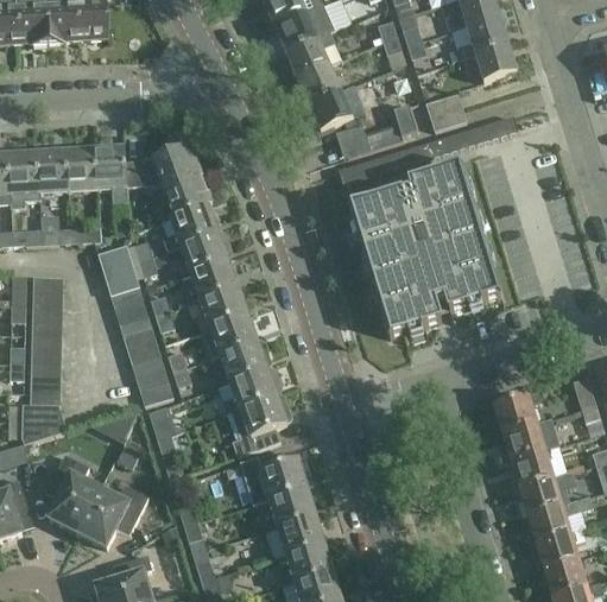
[(0,44),(14,44),(12,0),(0,0),(0,44)]
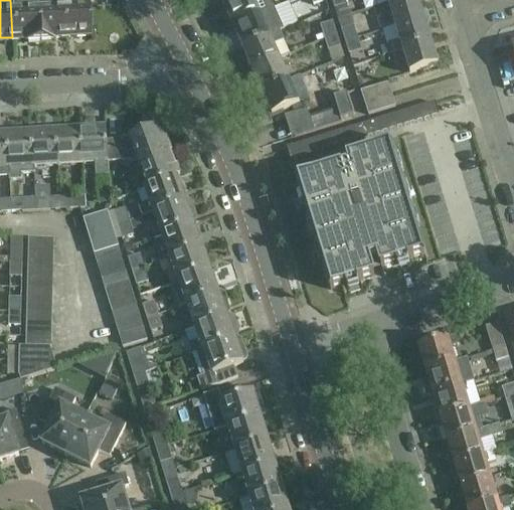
[(37,36),(36,3),(36,0),(10,0),(12,37),(24,37),(37,36)]
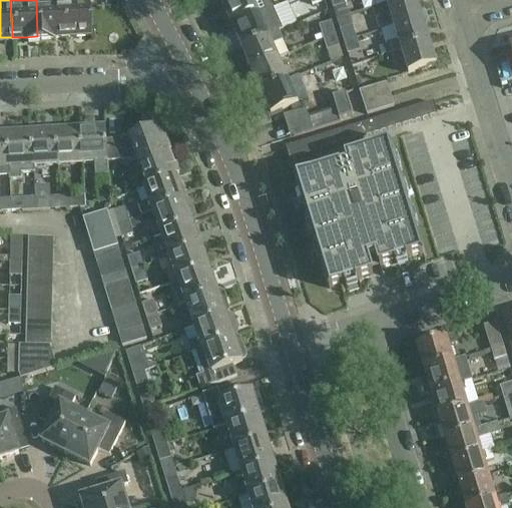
[(61,2),(61,0),(52,0),(52,2),(36,3),(37,36),(52,35),(52,34),(62,34),(61,2)]
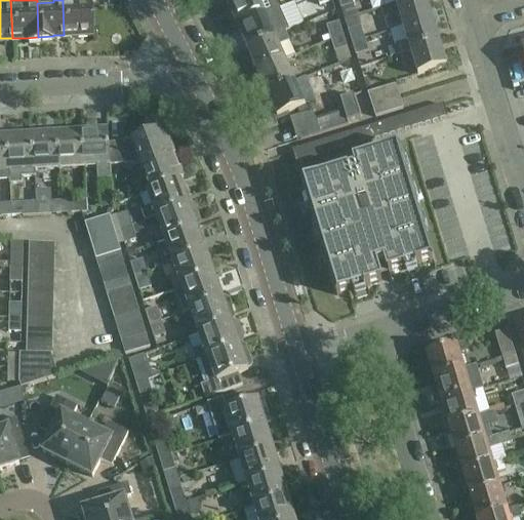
[(63,0),(63,2),(64,35),(90,34),(88,0),(76,1),(76,0),(63,0)]
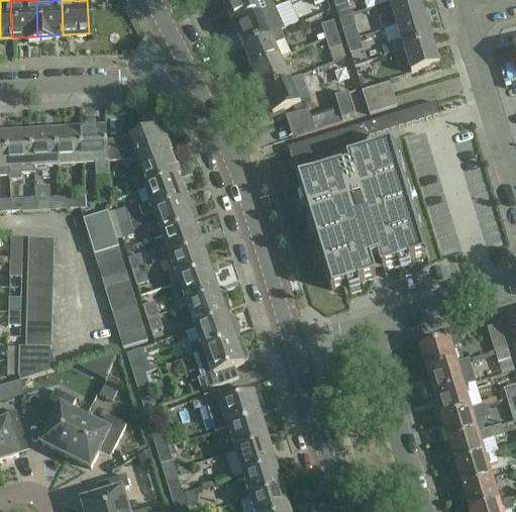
[(232,23),(260,11),(272,5),(269,0),(224,0),(222,1),(232,23)]
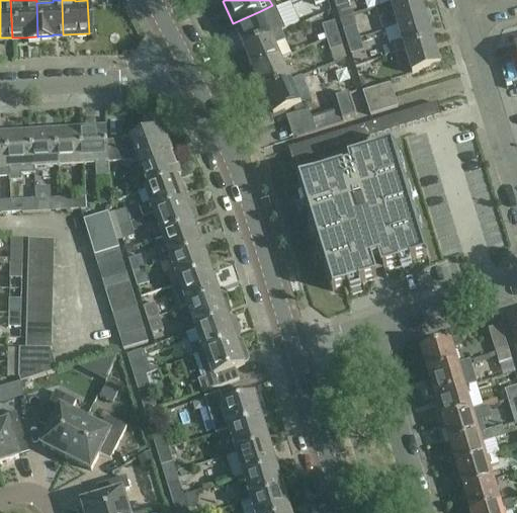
[(357,0),(354,1),(357,10),(385,2),(384,0),(357,0)]
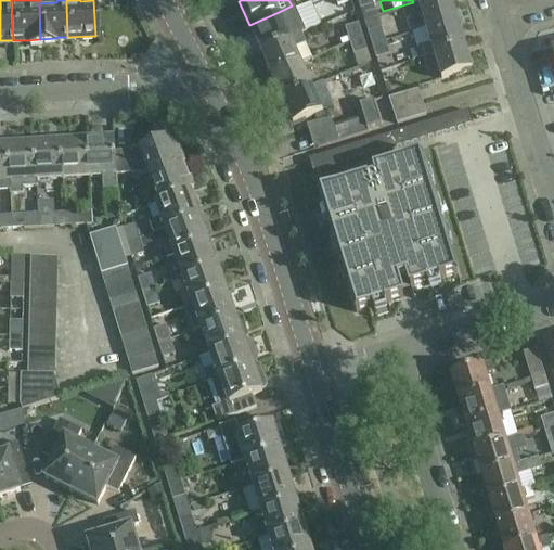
[(425,25),(456,15),(451,0),(417,0),(425,25)]
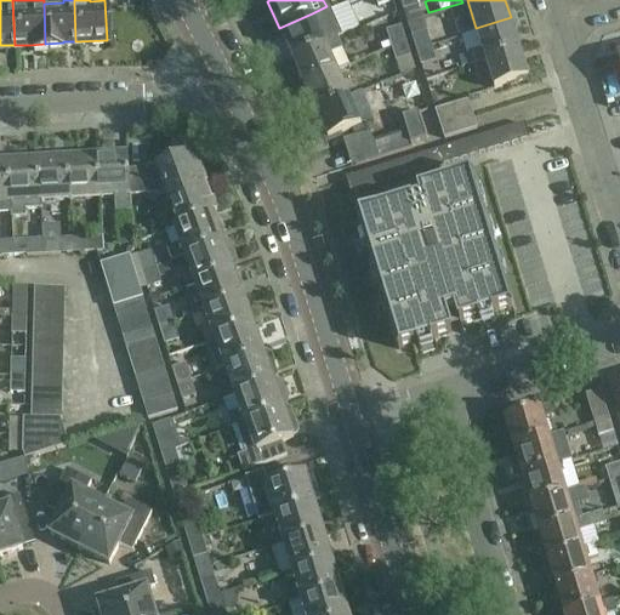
[(324,40),(323,38),(312,13),(279,28),(291,55),(324,40)]
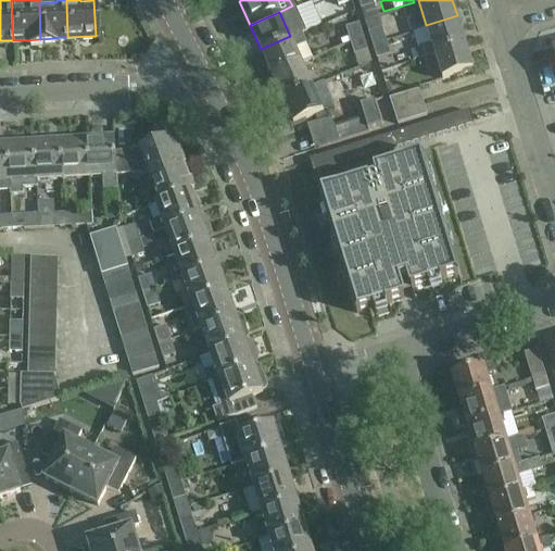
[(457,15),(426,25),(430,40),(419,44),(421,53),(433,50),(465,40),(457,15)]
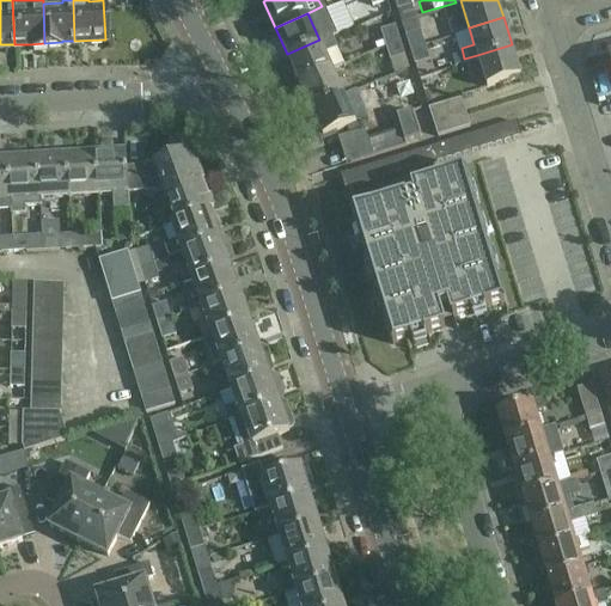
[(460,18),(425,26),(428,40),(464,32),(460,18)]
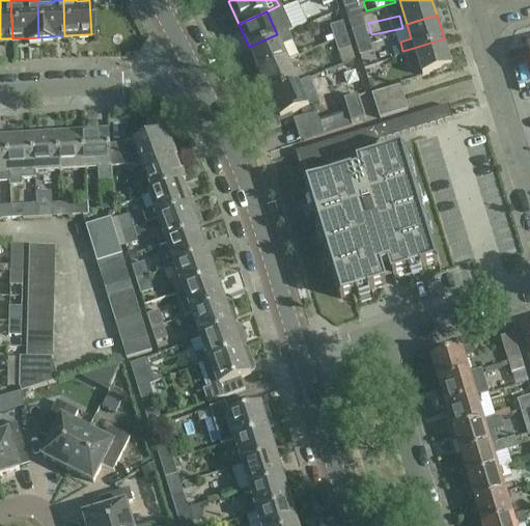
[(333,36),(345,32),(341,19),(329,23),(333,36)]
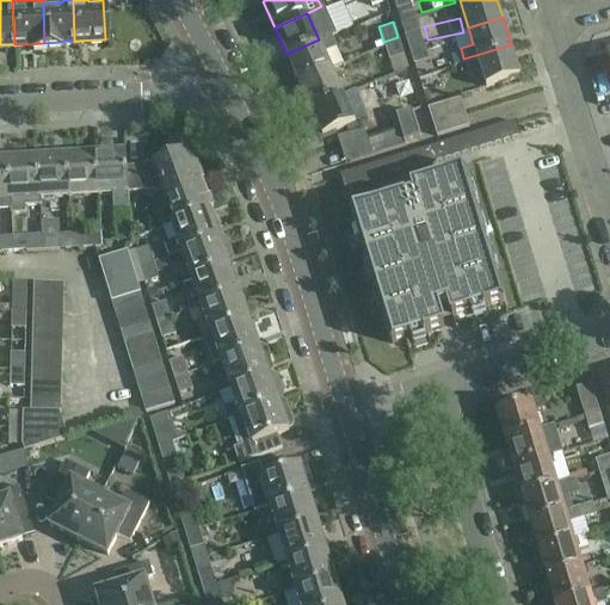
[(408,45),(423,41),(418,26),(404,30),(408,45)]
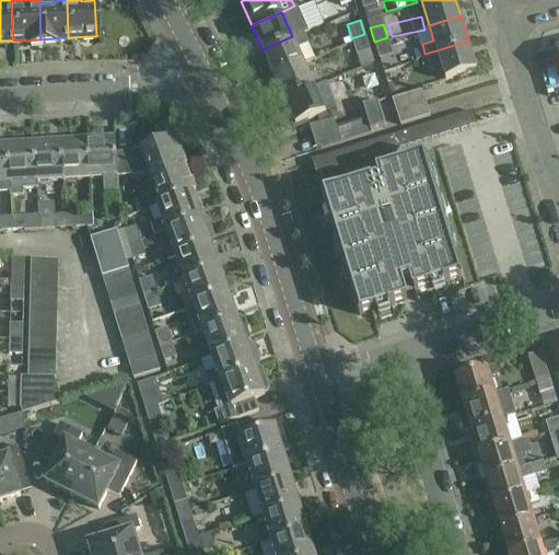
[(303,60),(302,59),(297,45),(305,41),(306,38),(303,30),(291,34),(292,36),(263,49),(272,73),(303,60)]
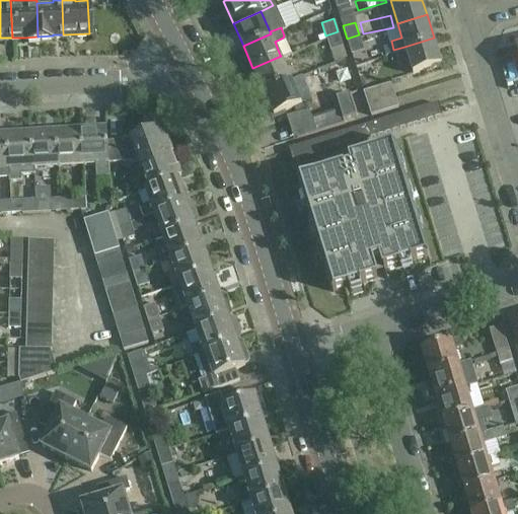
[(338,31),(325,35),(329,48),(342,44),(338,31)]
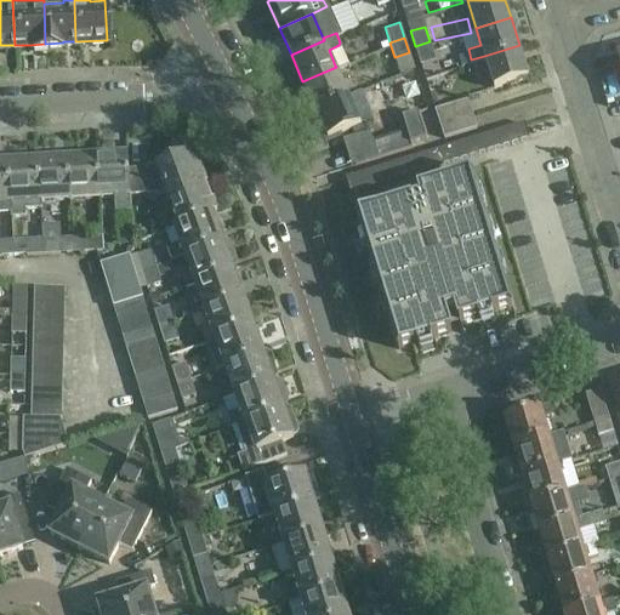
[(430,41),(415,46),(420,61),(434,56),(430,41)]
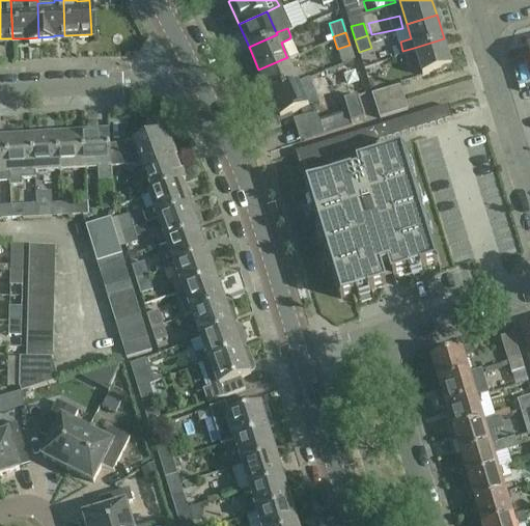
[(444,38),(414,48),(421,72),(451,63),(444,38)]
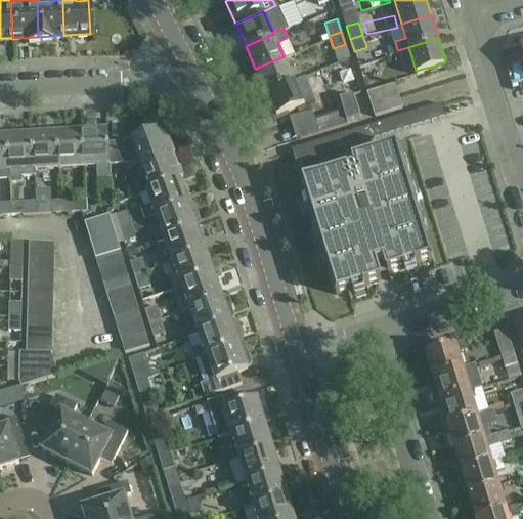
[(293,79),(304,74),(294,50),(282,55),(284,56),(255,69),(265,91),(293,79)]
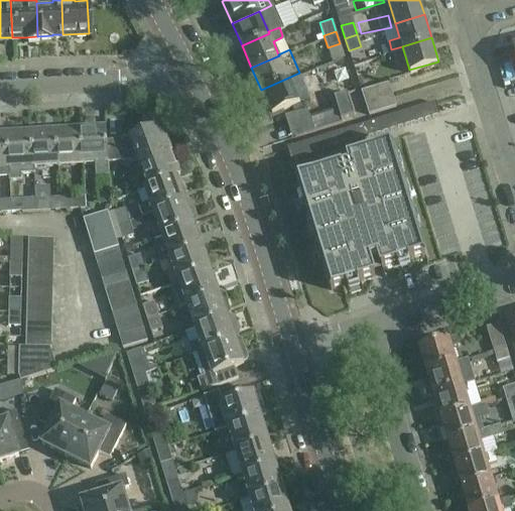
[(288,78),(261,90),(271,112),(298,100),(288,78)]
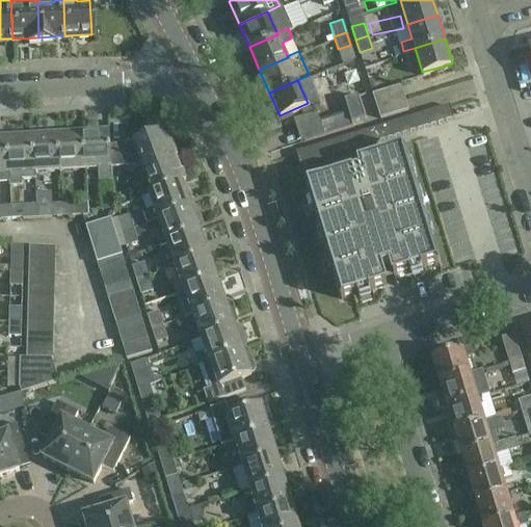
[(324,104),(339,98),(330,80),(316,87),(324,104)]
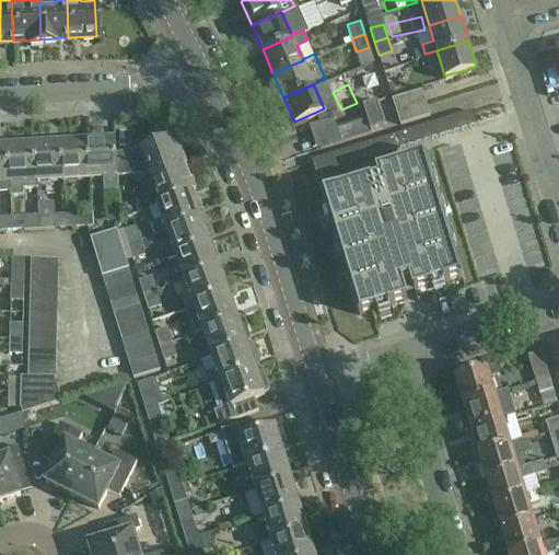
[(395,107),(424,99),(421,85),(392,95),(395,107)]
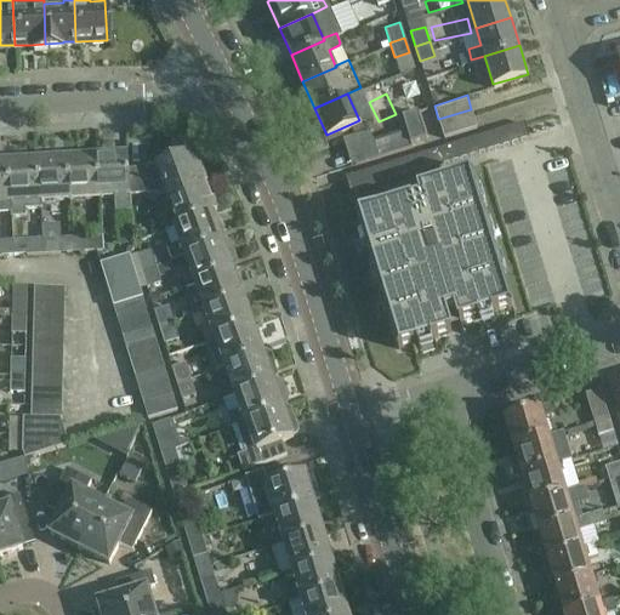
[(400,113),(407,129),(409,138),(425,134),(416,108),(400,113)]
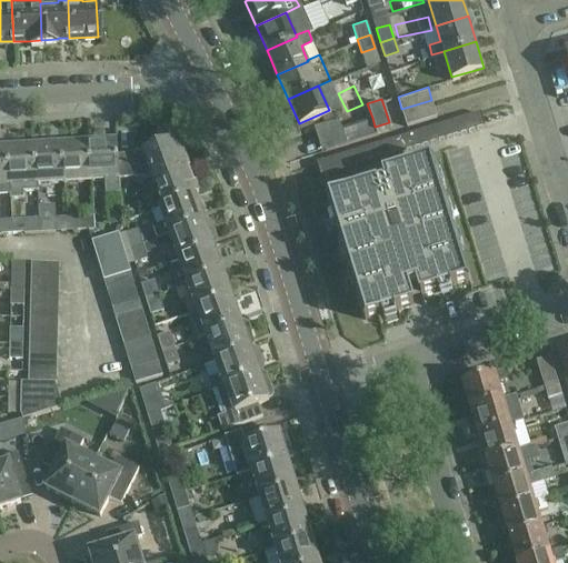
[(431,100),(401,109),(406,122),(436,113),(431,100)]
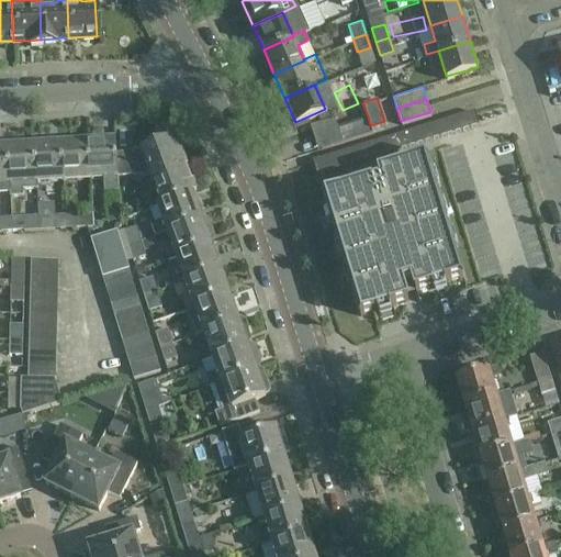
[(467,125),(478,121),(474,110),(473,108),(462,111),(467,125)]
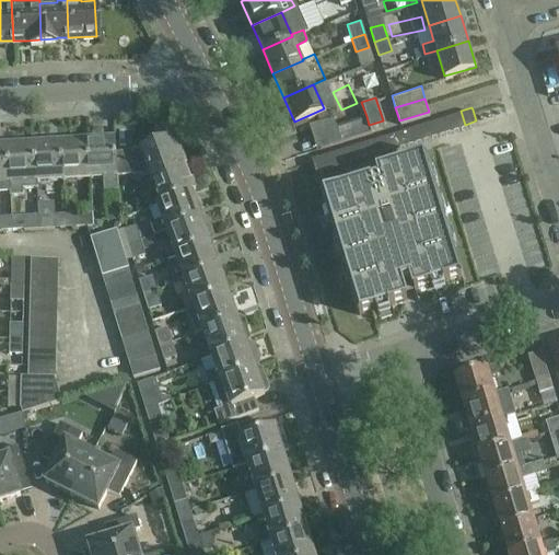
[(465,125),(461,111),(452,114),(456,127),(465,125)]
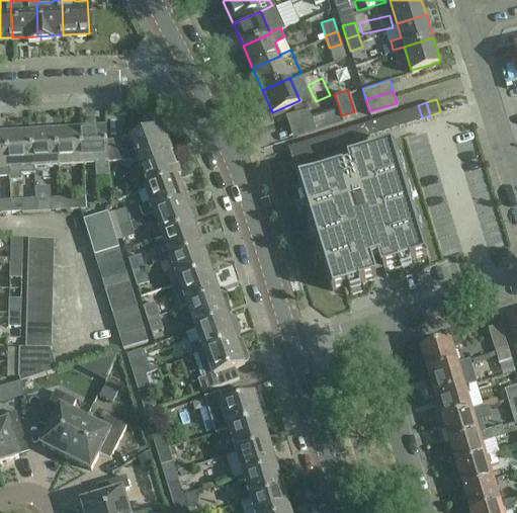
[(422,117),(418,105),(410,107),(414,120),(422,117)]
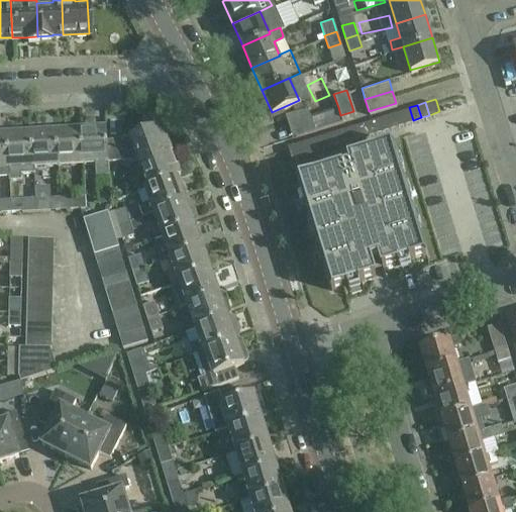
[(341,119),(340,115),(338,107),(310,116),(314,127),(341,119)]
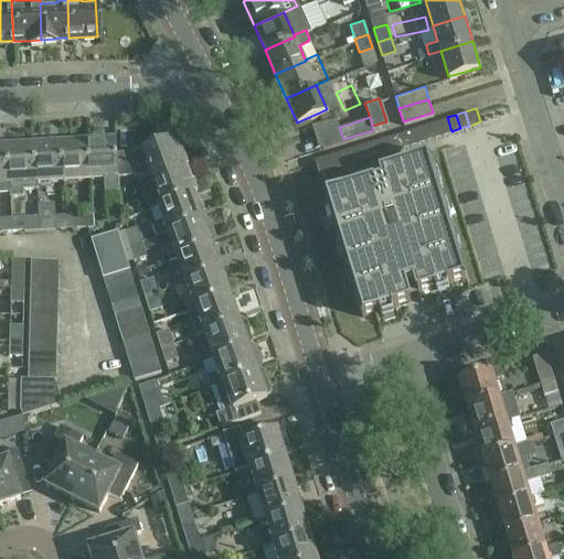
[(451,131),(447,117),(438,120),(443,133),(451,131)]
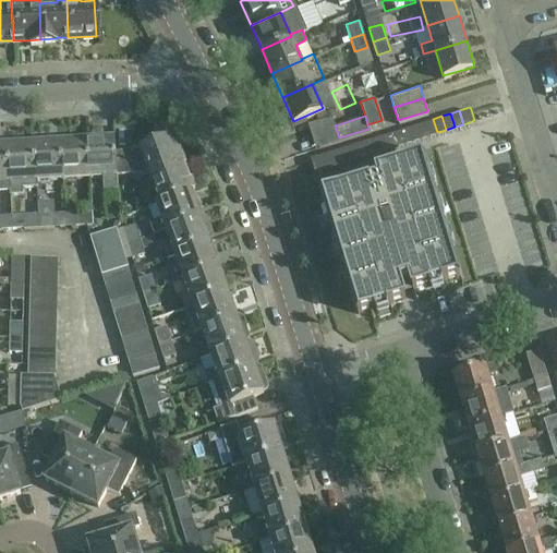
[(424,121),(428,135),(434,133),(437,132),(433,119),(424,121)]
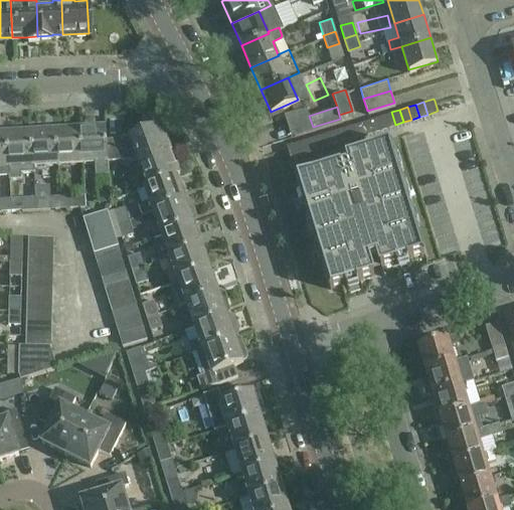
[(383,115),(387,127),(395,125),(391,112),(383,115)]
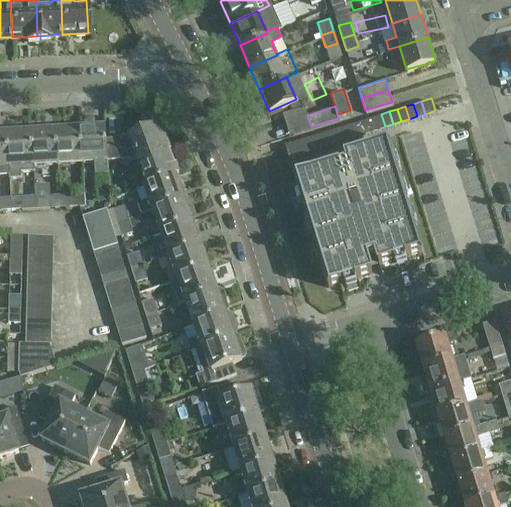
[(373,116),(377,129),(385,126),(381,114),(373,116)]
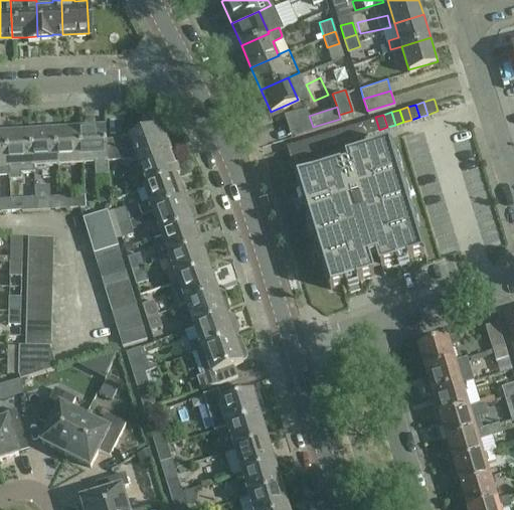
[(367,120),(370,132),(379,130),(375,117),(367,120)]
